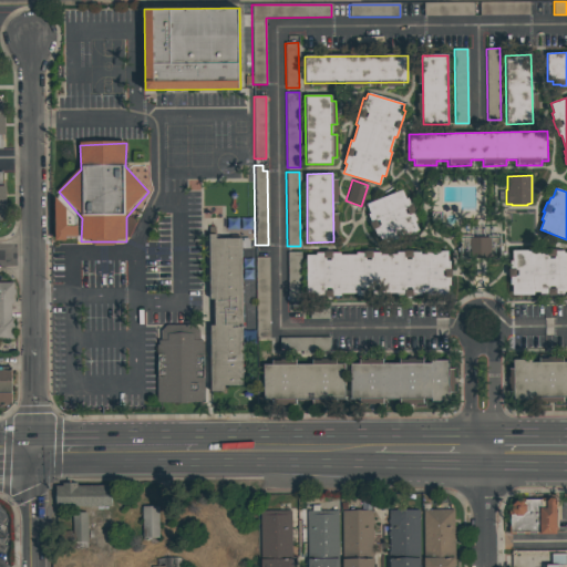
[(418,230),(383,245),(379,235),(378,236),(369,214),(370,213),(367,204),(402,189),(405,198),(408,197),(416,220),(414,222),(418,230)]
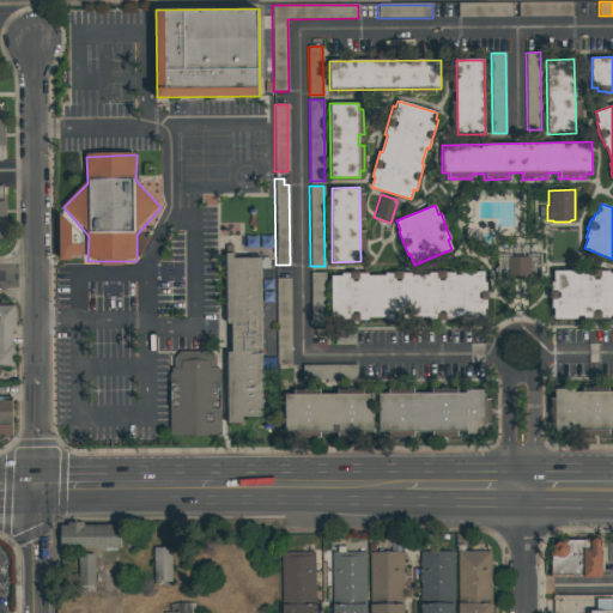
[(263,417),(262,256),(226,256),(228,323),(232,323),(232,351),(228,351),(228,423),(241,423),(241,417),(263,417)]
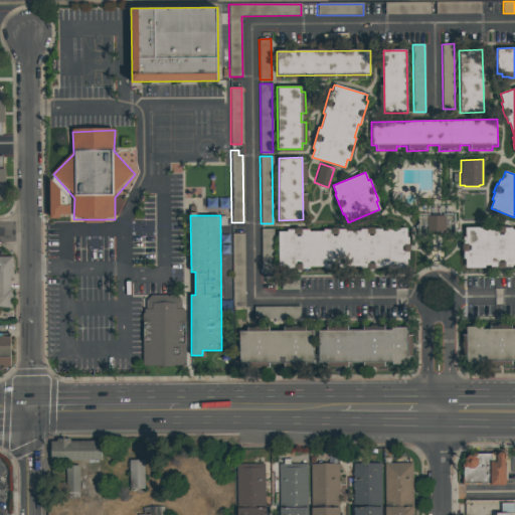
[(445,233),(426,234),(426,215),(445,215),(445,233)]
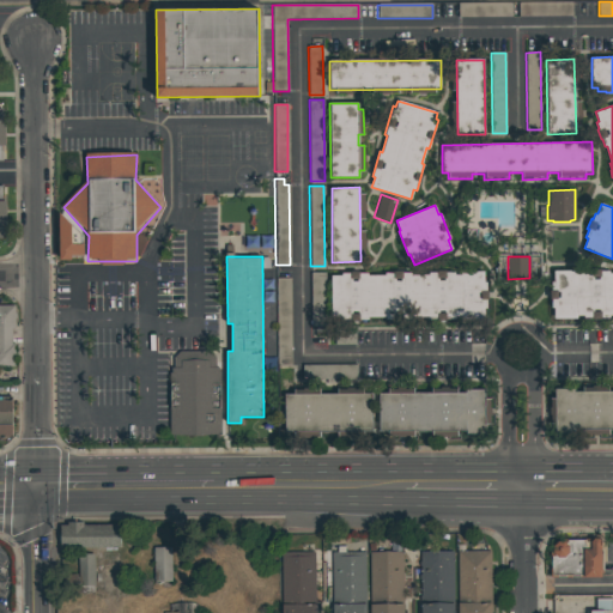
[(485,317),(462,317),(462,315),(456,315),(456,317),(429,319),(429,315),(419,315),(419,317),(332,319),(332,274),(343,274),(343,272),(351,272),(351,269),(359,269),(359,272),(369,271),(369,274),(386,274),(386,271),(395,271),(395,269),(404,269),(404,271),(412,271),(412,273),(429,273),(429,272),(437,272),(437,269),(447,269),(447,272),(455,271),(455,274),(461,274),(461,271),(485,271),(485,281),(487,281),(487,289),(484,289),(484,298),(487,298),(487,308),(485,308),(485,317)]
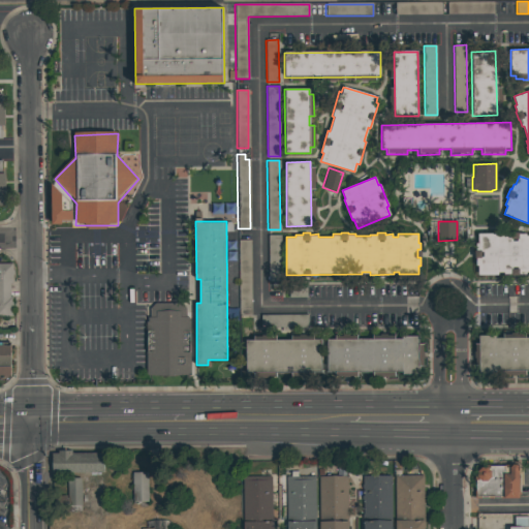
[(528,272),(526,272),(526,274),(519,274),(519,275),(511,275),(510,274),(503,274),(503,272),(498,273),(498,275),(478,275),(478,266),(476,266),(476,258),(475,258),(474,250),(476,250),(476,243),(478,243),(477,234),(498,234),(498,236),(503,236),(503,235),(509,235),(509,234),(510,234),(510,232),(519,232),(519,234),(526,234),(526,236),(528,236),(528,272)]
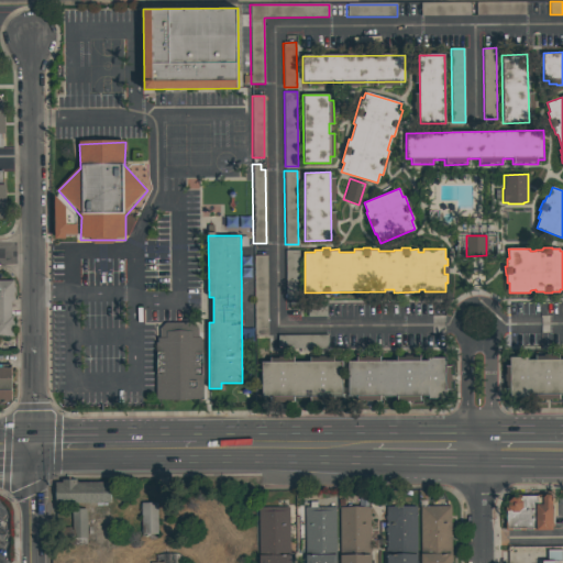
[(286,250),(298,250),(299,299),(286,299),(286,250)]
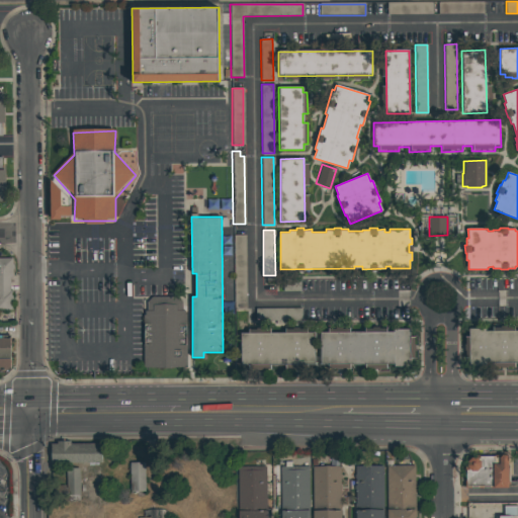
[(245,235),(246,307),(234,308),(233,235),(245,235)]
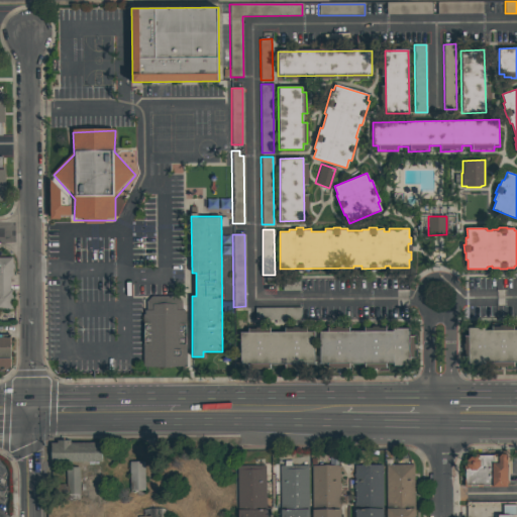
[(0,257),(13,257),(13,277),(10,277),(10,290),(13,290),(13,310),(0,310),(0,257)]
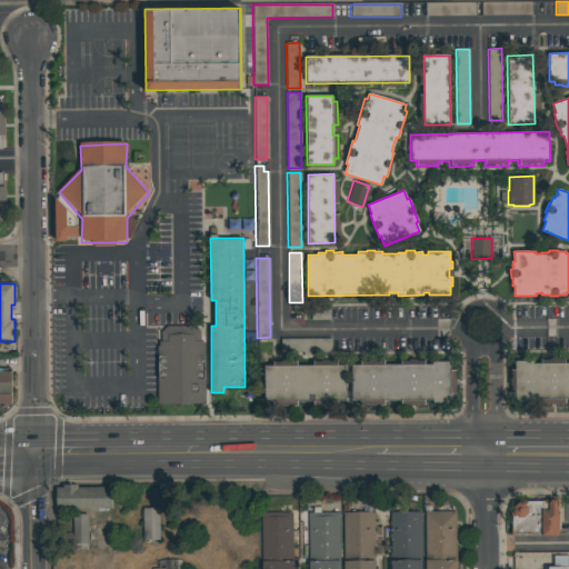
[(205,403),(158,403),(157,340),(161,340),(161,331),(167,326),(193,326),(199,331),(199,341),(205,340),(205,403)]
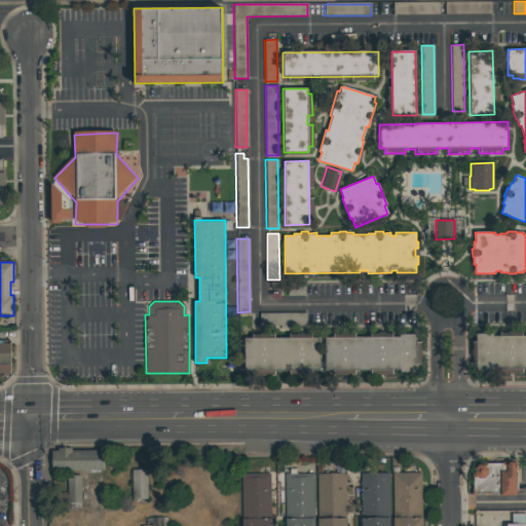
[(500,331),(523,331),(523,336),(525,336),(525,369),(523,369),(523,373),(515,373),(515,374),(509,374),(508,373),(500,373),(500,370),(492,370),(492,372),(477,372),(477,365),(472,365),(472,349),(473,349),(473,341),(477,341),(477,338),(476,338),(476,334),(493,333),(493,336),(500,336),(500,331)]
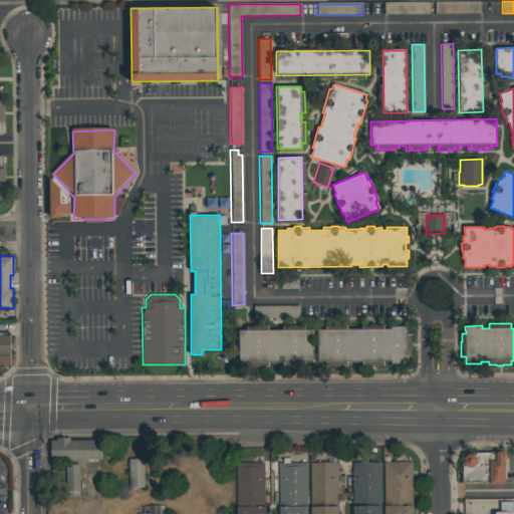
[(319,328),(393,328),(392,325),(409,325),(409,363),(392,364),(392,359),(319,360),(319,328)]
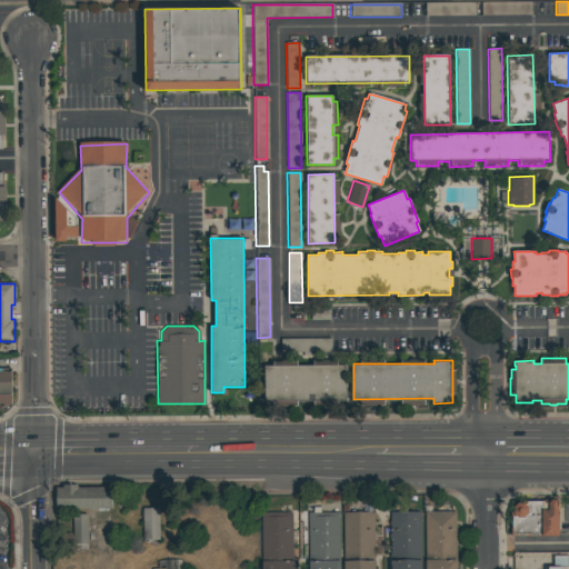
[(346,363),(347,399),(266,400),(265,366),(346,363)]
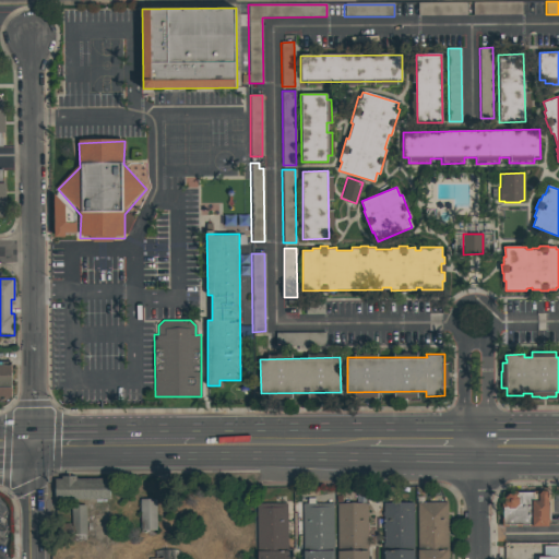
[(0,365),(12,365),(12,396),(10,400),(0,400),(0,365)]
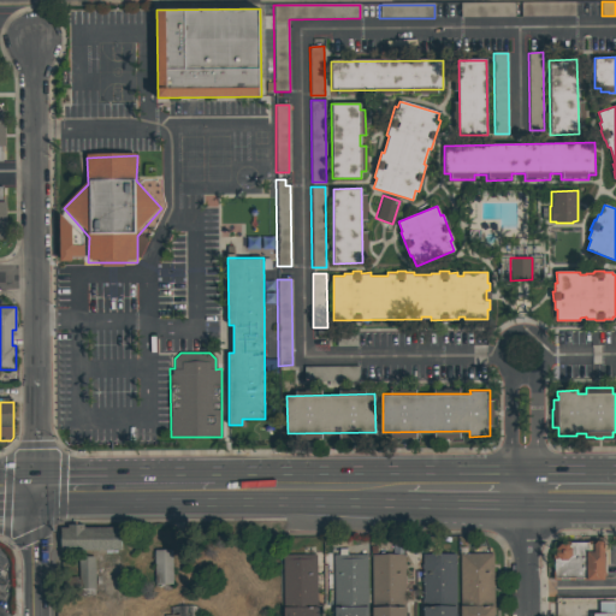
[(122,550),(122,527),(60,527),(61,551),(122,550)]
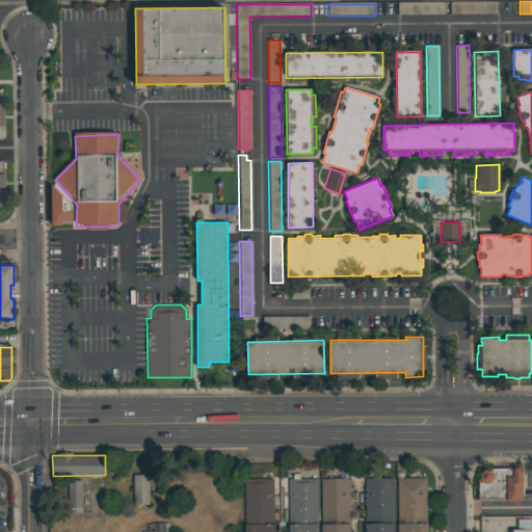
[(522,469),(523,500),(478,500),(478,475),(480,475),(481,473),(485,470),(489,469),(493,472),(493,468),(514,468),(515,467),(520,467),(522,469)]
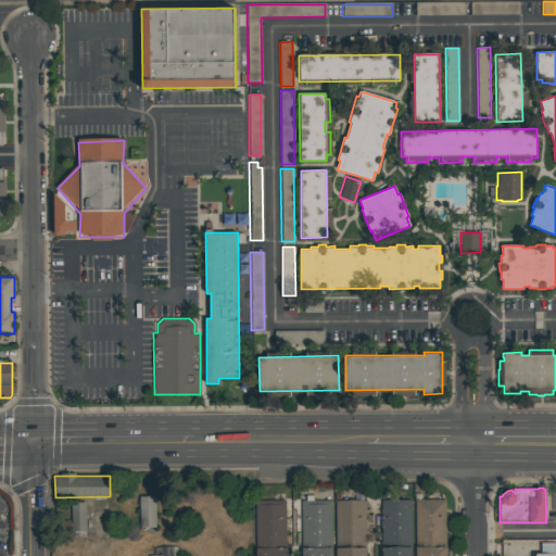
[(156,527),(155,496),(139,496),(140,528),(156,527)]
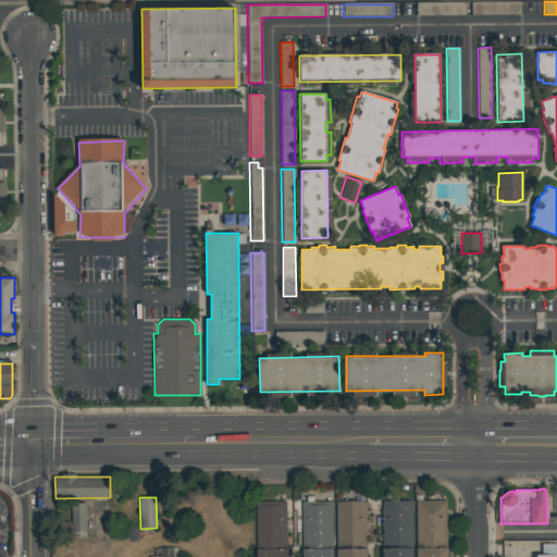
[(446,556),(416,556),(416,502),(446,500),(446,556)]
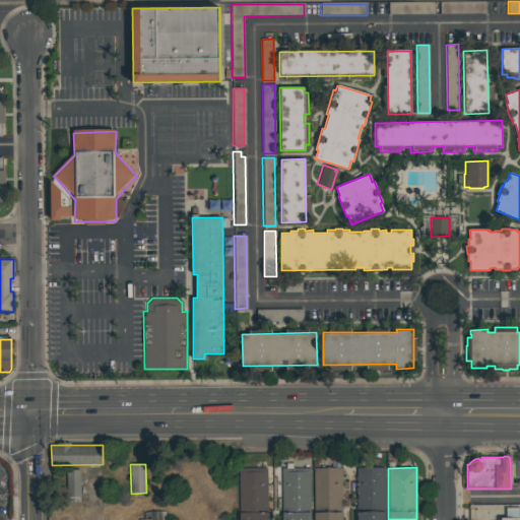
[(310,519),(281,519),(281,469),(310,468),(310,519)]
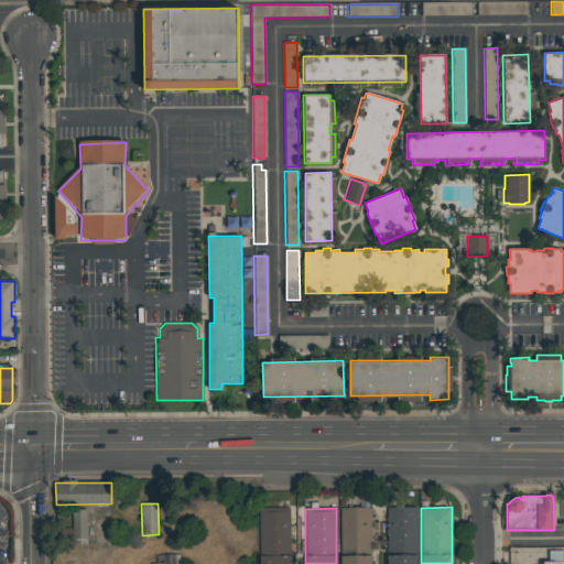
[(370,563),(339,563),(339,509),(370,508),(370,563)]
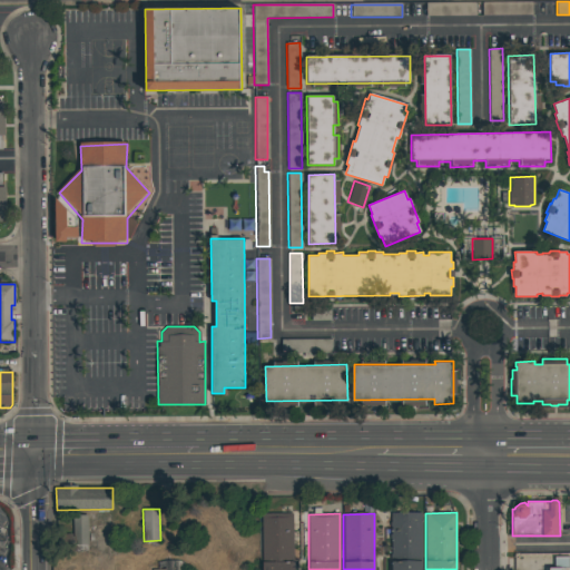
[(422,569),(391,569),(391,513),(422,513),(422,569)]
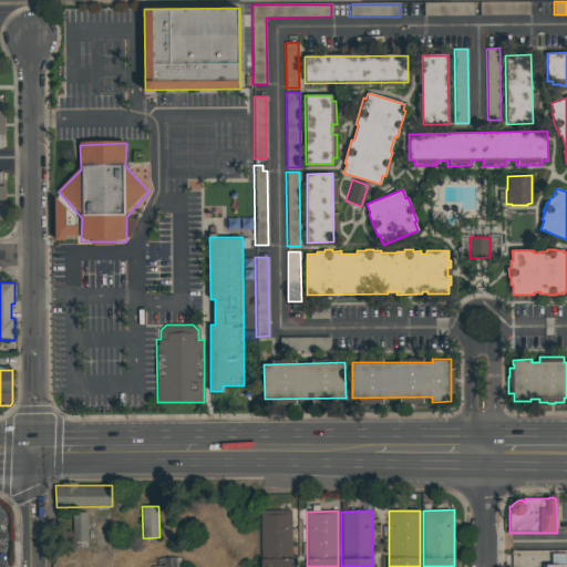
[(88,512),(73,513),(73,542),(89,542),(88,512)]
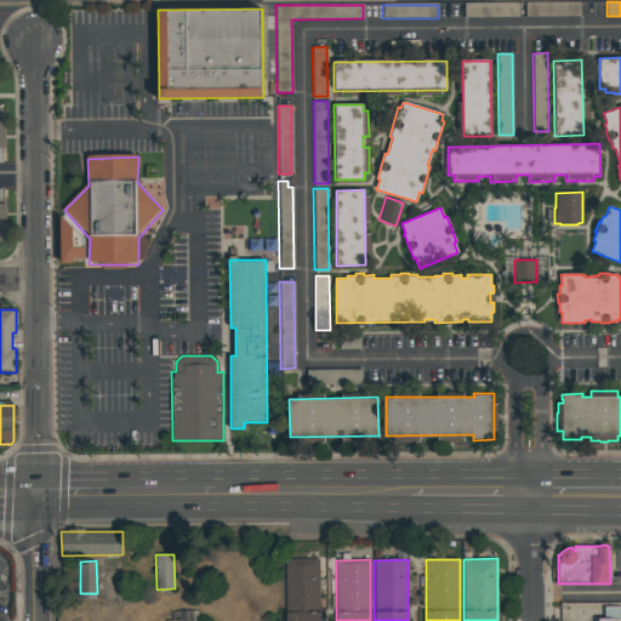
[(319,620),(285,620),(285,560),(319,560),(319,620)]
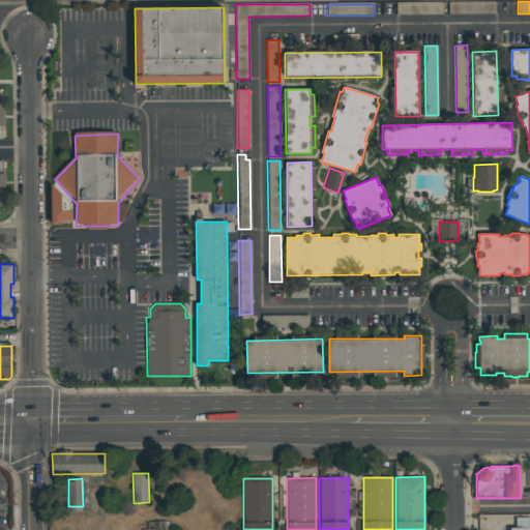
[(529,529),(508,529),(508,528),(514,528),(513,519),(529,519),(529,529)]
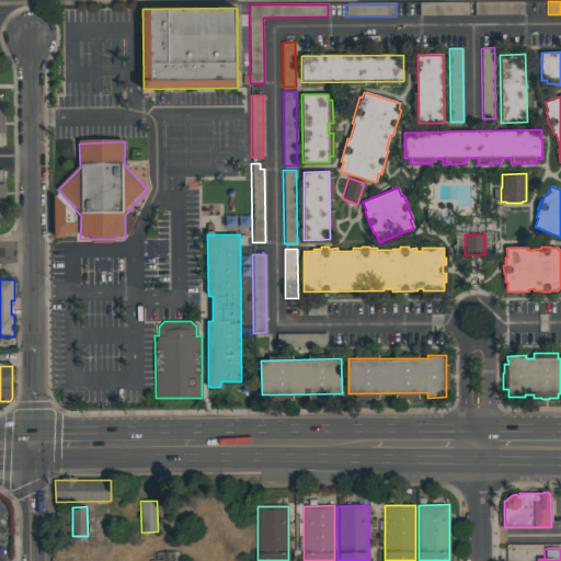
[(180,551),(180,560),(150,560),(156,560),(156,552),(159,552),(159,551),(180,551)]
